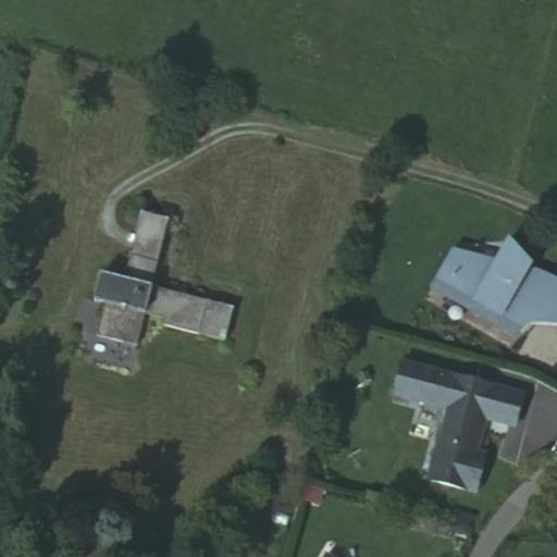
[(134,211),(125,248),(156,257),(166,218),(134,211)]
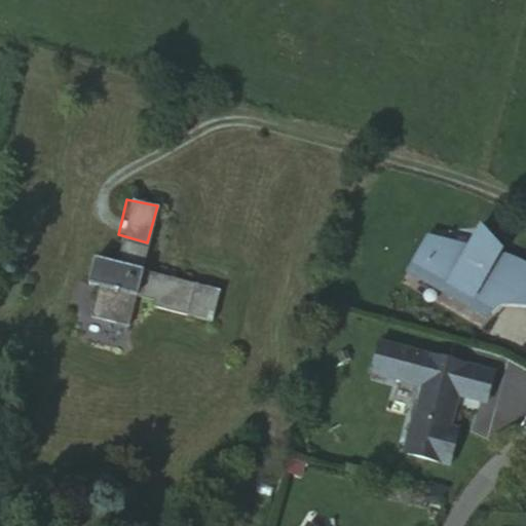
[(420,234),(408,260),(486,299),(511,251),(490,254),(487,249),(477,221),(461,240),(420,234)]
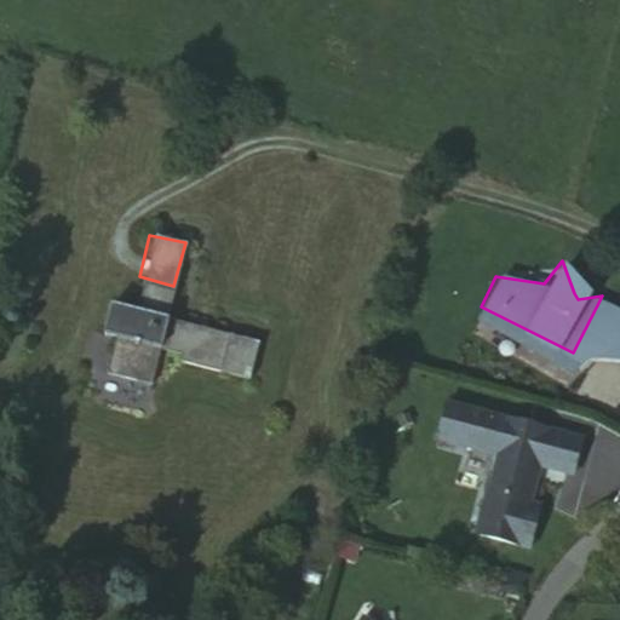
[(173,286),(139,276),(131,309),(104,302),(91,368),(150,382),(156,356),(224,372),(233,333),(166,316),(173,286)]
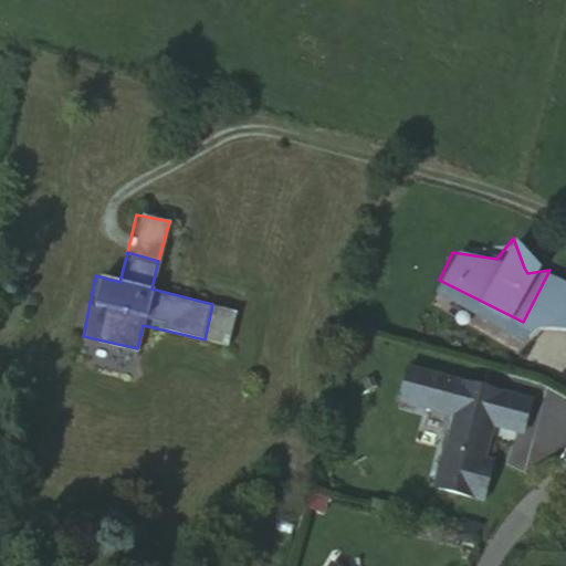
[(237,310),(212,304),(205,339),(227,345),(237,310)]
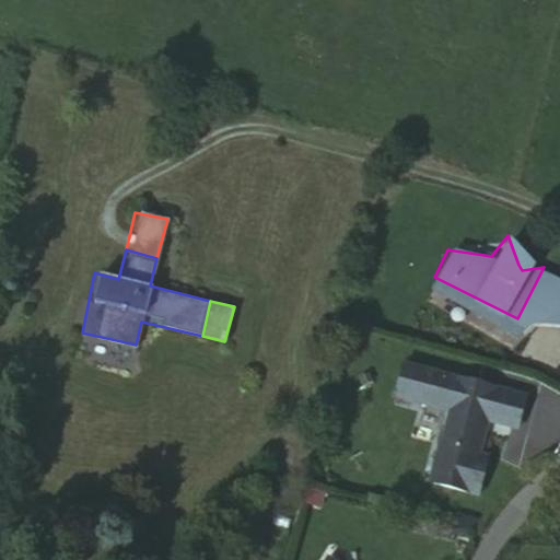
[(523,393),(403,363),(395,395),(450,409),(441,443),(439,442),(430,479),(477,491),(487,454),(478,452),(483,429),(481,426),(483,417),(515,424),(523,393)]
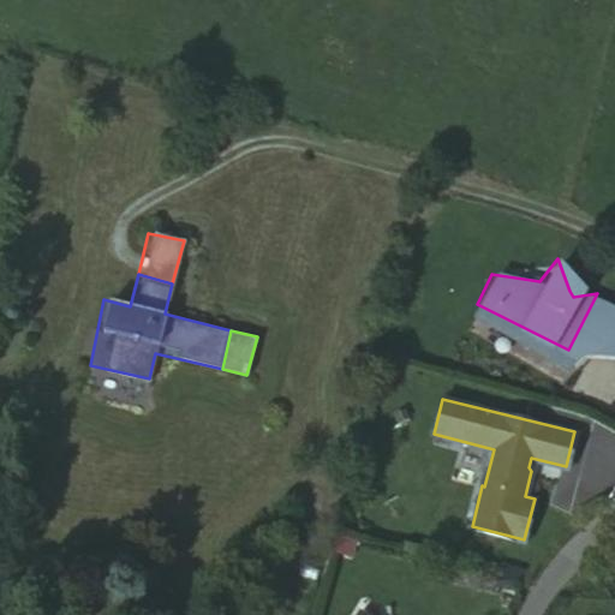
[(531,416),(578,433),(584,418),(536,401),(531,416)]
